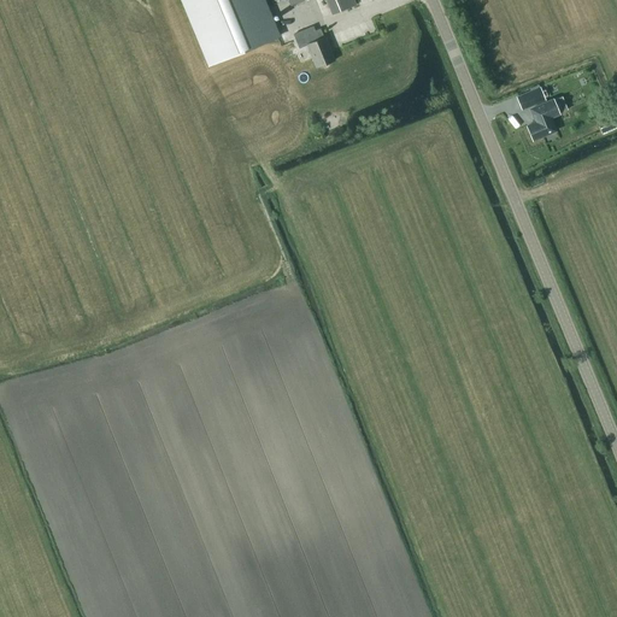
[(183,0),(209,64),(278,36),(264,0),(183,0)]
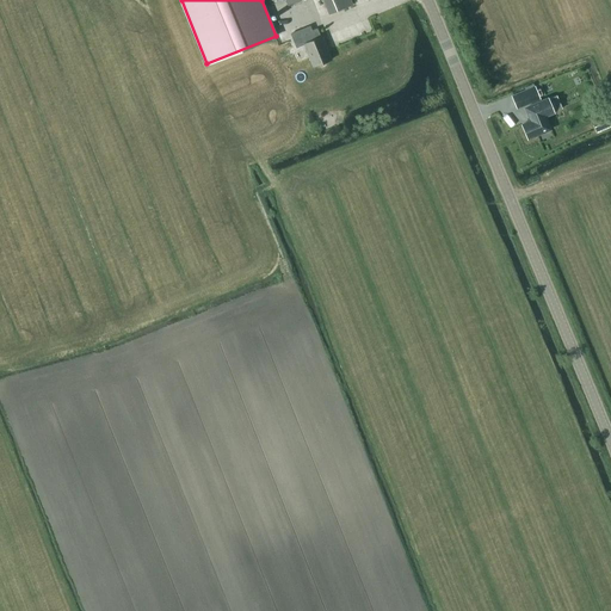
[(285,0),(297,28),(352,5),(350,0),(285,0)]
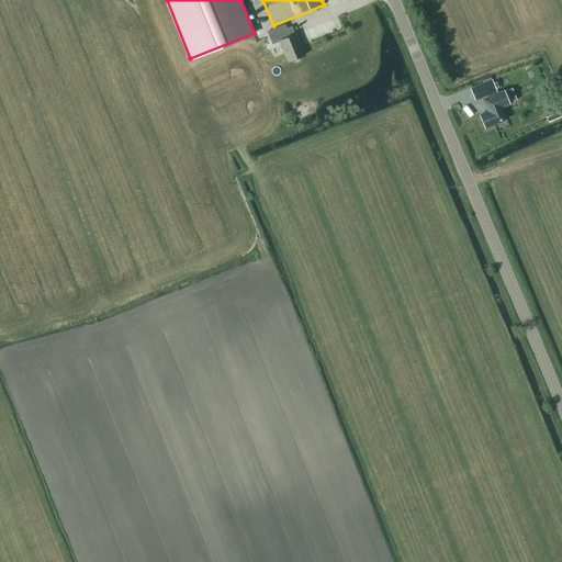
[(280,41),(289,62),(305,55),(296,34),(295,34),(292,26),(278,32),(281,40),(280,41)]
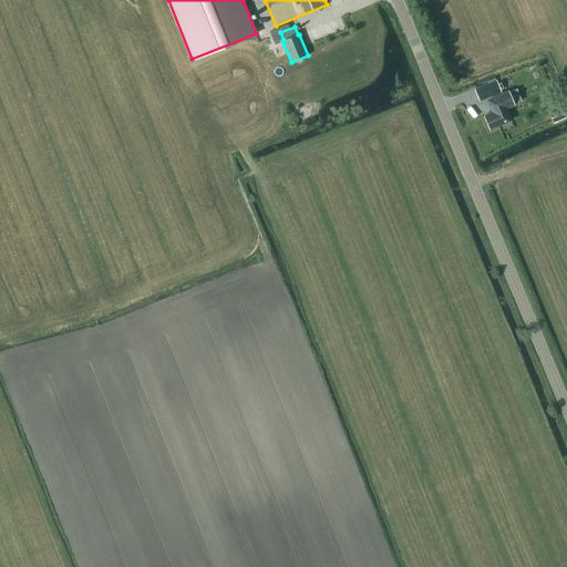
[(475,89),(480,99),(501,90),(496,80),(475,89)]
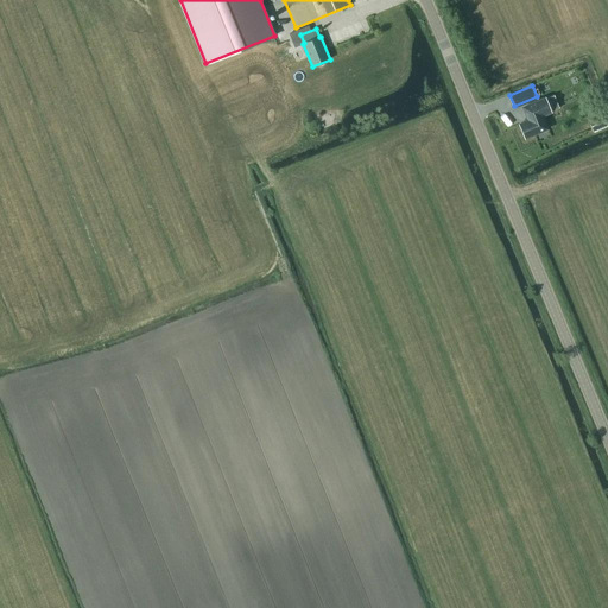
[(525,138),(548,128),(542,116),(552,112),(551,111),(546,99),(546,97),(523,108),(529,120),(519,124),(525,138)]
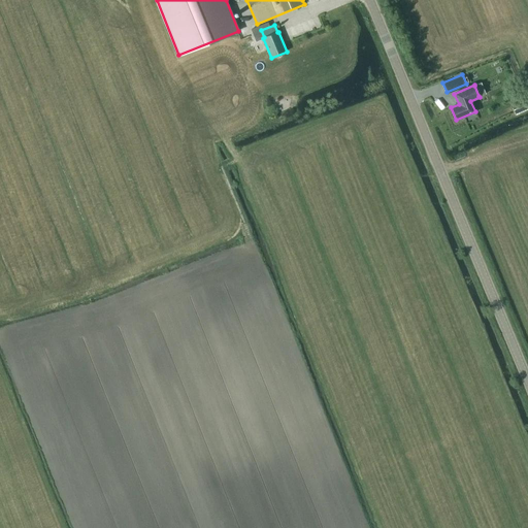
All buildings are outlined.
